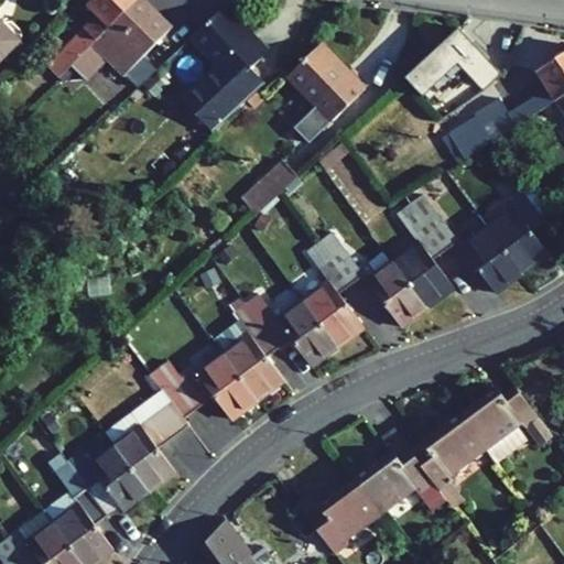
[(90,0),(87,4),(97,14),(46,66),(57,78),(69,66),(134,0),(90,0)]
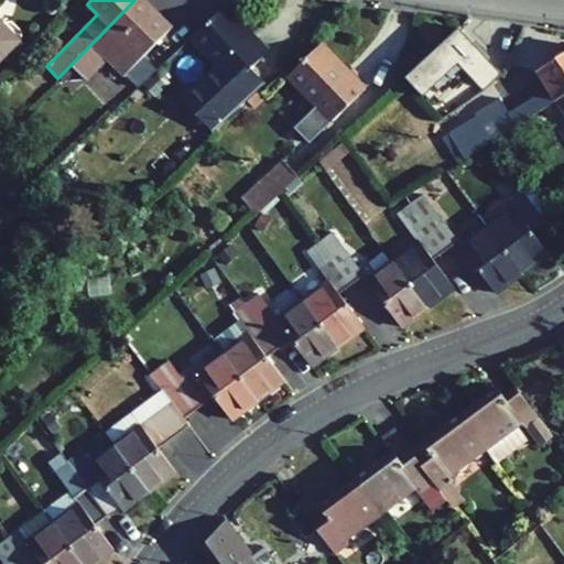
[(155,11),(143,0),(134,0),(69,66),(85,80),(108,57),(138,87),(154,72),(141,58),(170,29),(154,13),(155,11)]
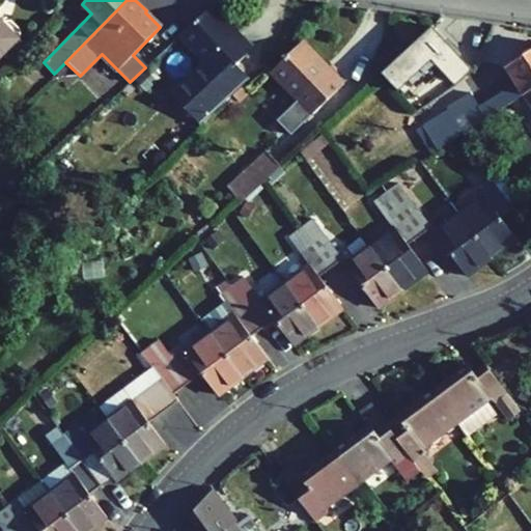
[(251,49),(210,6),(179,34),(207,63),(173,95),(202,124),(232,95),(242,85),(249,79),(235,64),(251,49)]
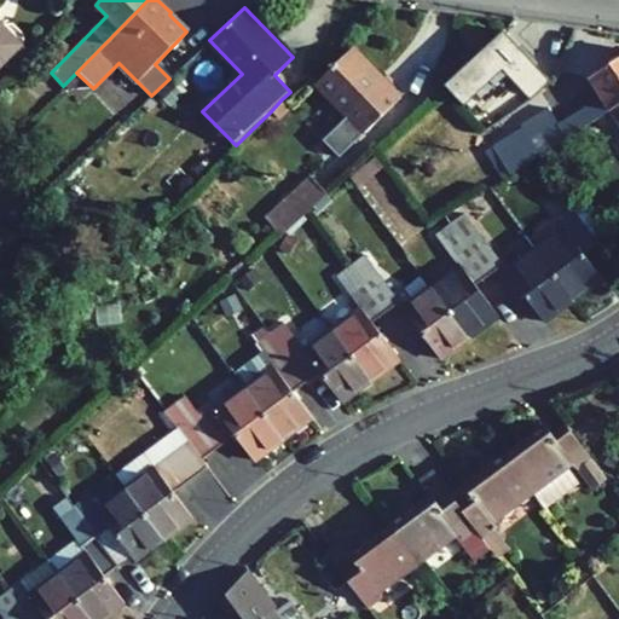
[(0,64),(17,48),(13,45),(15,38),(6,30),(0,30),(0,64)]
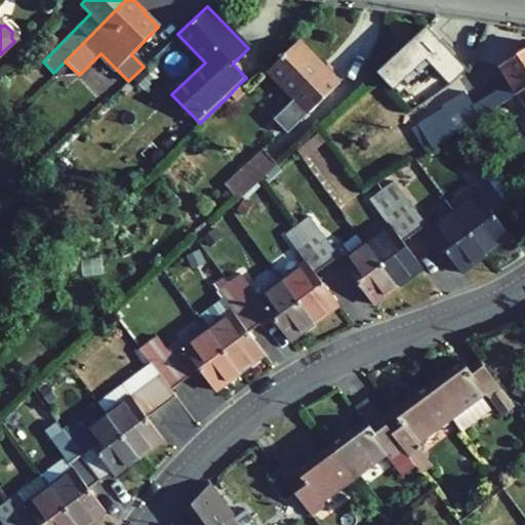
[(396,87),(426,58),(445,79),(461,64),(427,26),(379,69),(396,87)]
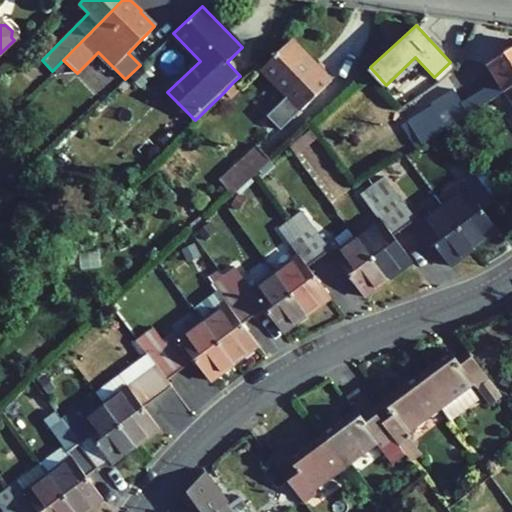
[(331,81),(292,40),(262,68),(289,96),(268,116),(281,129),(331,81)]
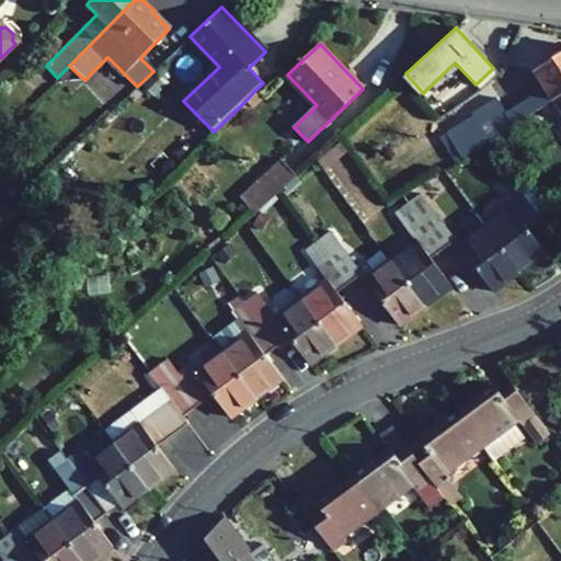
[(506,113),(496,98),(481,107),(499,135),(552,101),(552,100),(560,93),(560,52),(534,69),(546,89),(506,113)]
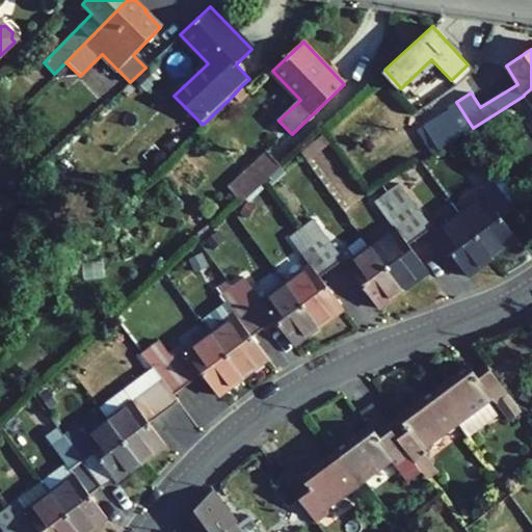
[(137,78),(145,87),(156,78),(147,69),(137,78)]
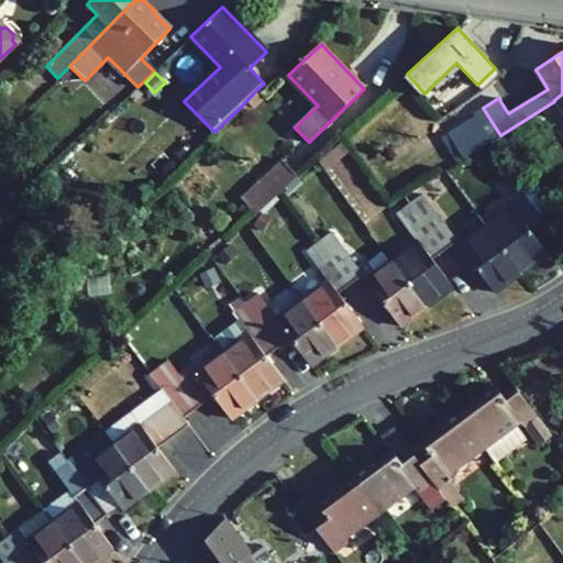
[(253,109),(263,98),(256,90),(246,101),(253,109)]
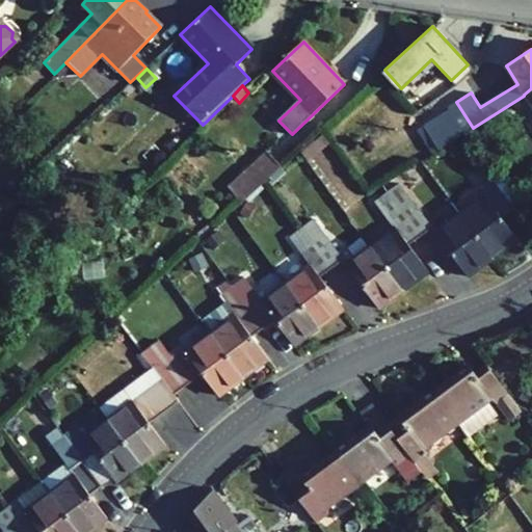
[(473,128),(456,102),(447,107),(449,111),(424,127),(437,150),(473,128)]
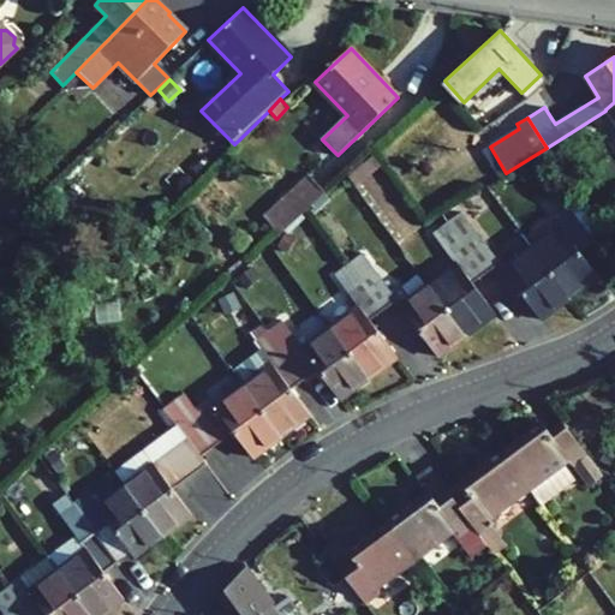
[(490,147),(483,150),(500,177),(506,173),(490,147)]
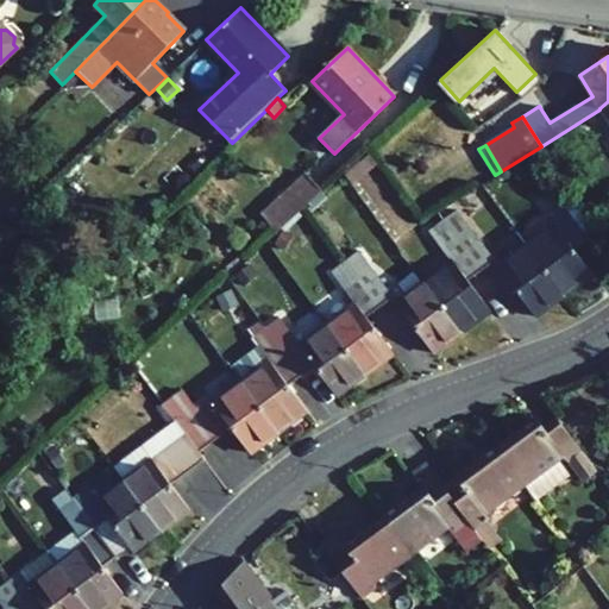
[(344,175),(351,184),(376,165),(369,155),(344,175)]
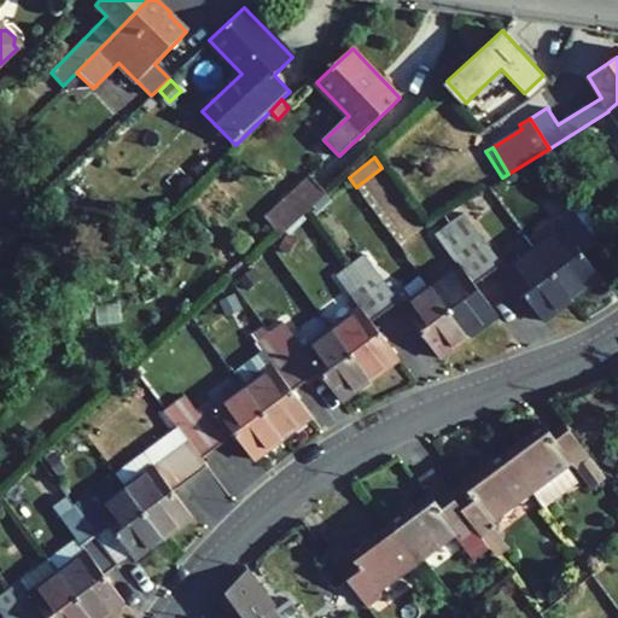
[(266,216),(283,234),(326,193),(310,175),(266,216)]
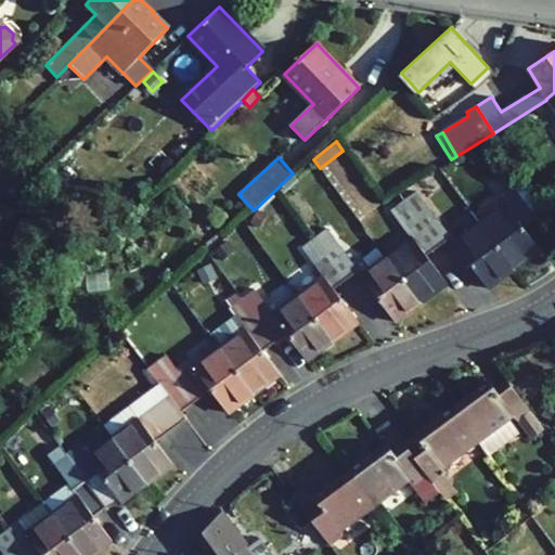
[(486,180),(504,205),(479,223),(513,269),(540,249),(523,227),(534,218),(533,215),(512,186),(499,170),(486,180)]
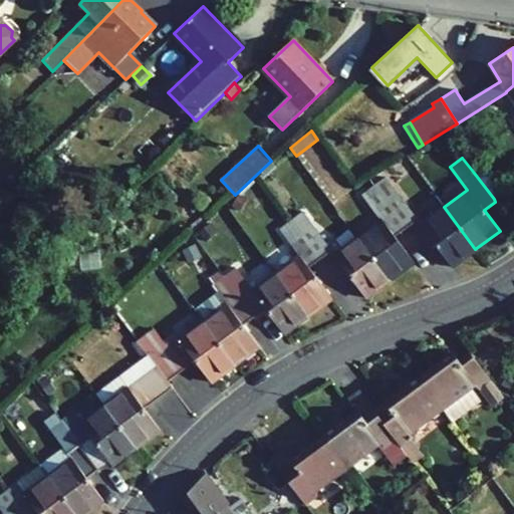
[(259,174),(264,179),(274,169),(270,164),(259,174)]
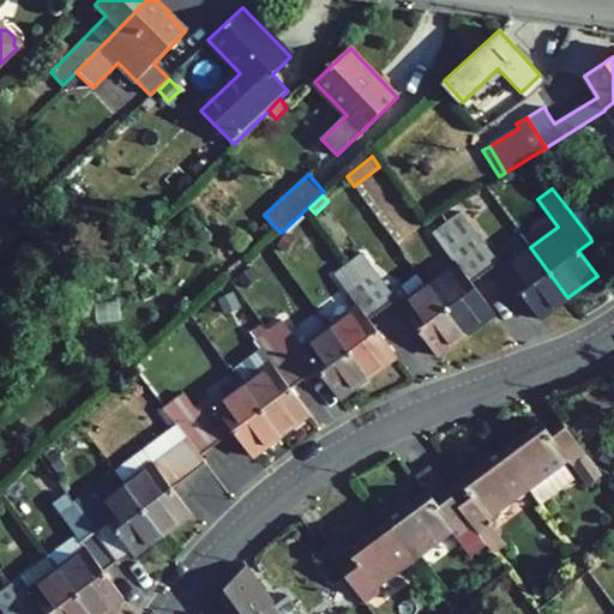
[(566,206),(590,238),(603,228),(579,196),(566,206)]
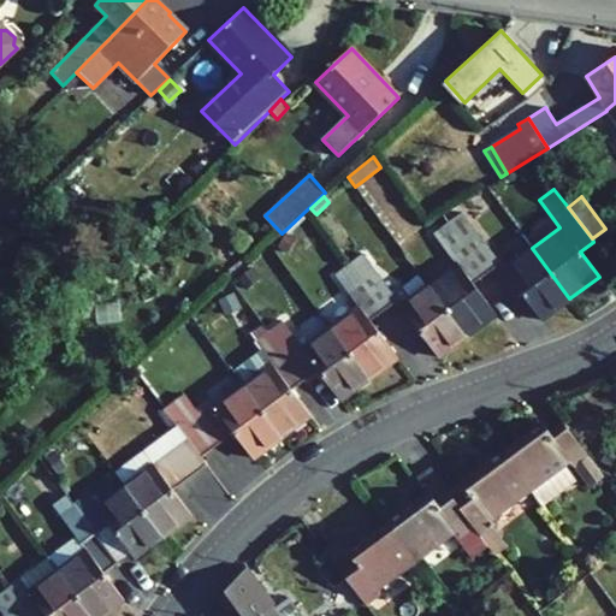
[(449,224),(486,273),(499,262),(462,213),(449,224)]
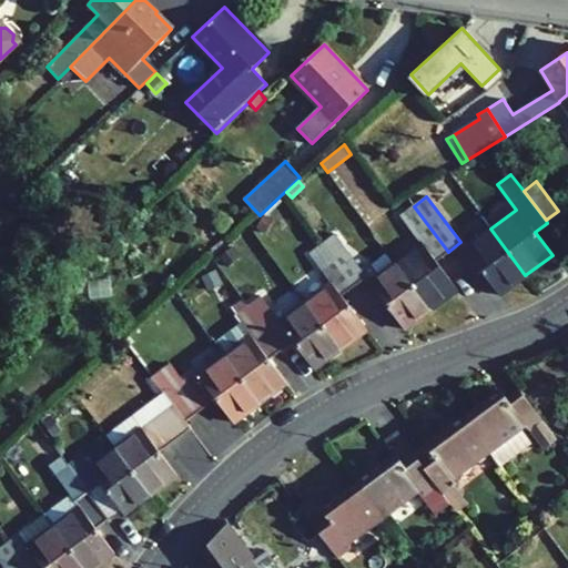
[(405,213),(414,206),(407,198),(398,204),(405,213)]
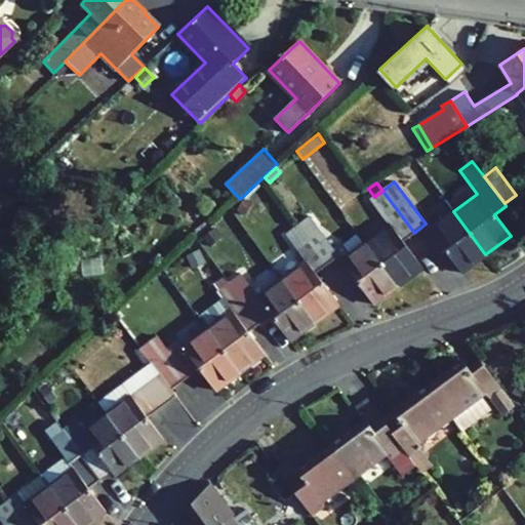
[(397,285),(421,268),(403,242),(414,233),(382,191),(374,197),(369,200),(389,226),(365,243),(397,285)]
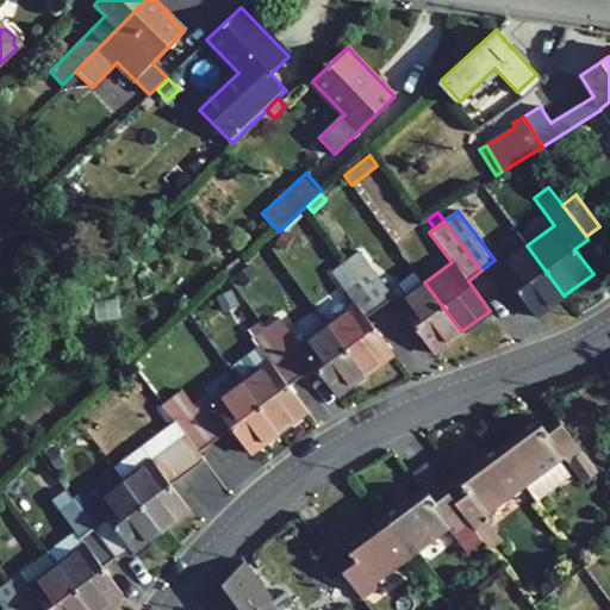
[(285,250),(293,237),(284,231),(275,246),(285,250)]
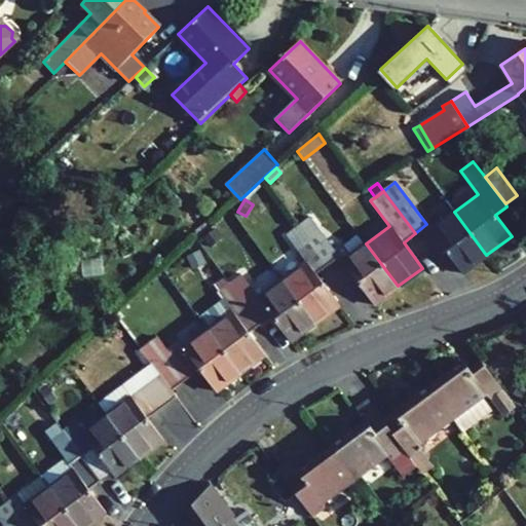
[(454,212),(429,230),(462,273),(486,255),(454,212)]
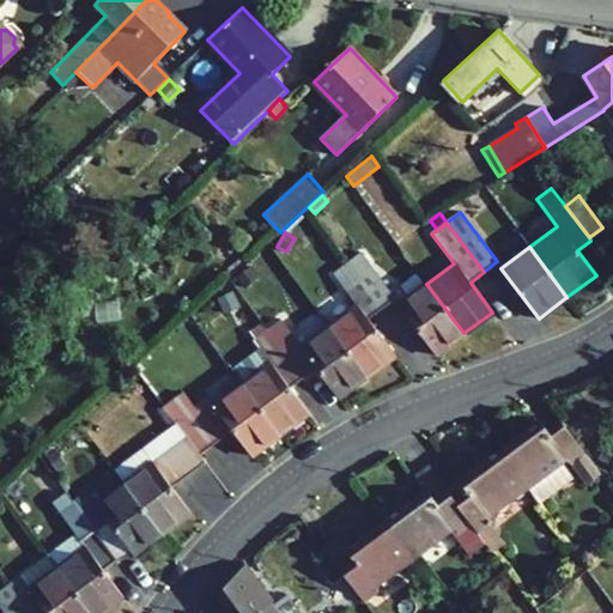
[(254,260),(262,269),(272,261),(263,252),(254,260)]
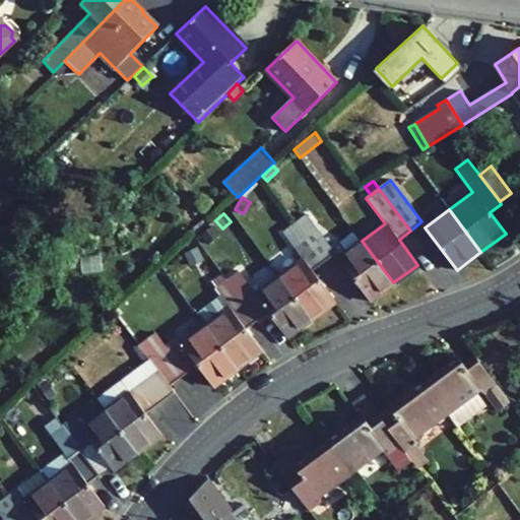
[(295,223),(323,262),(335,254),(307,214),(295,223)]
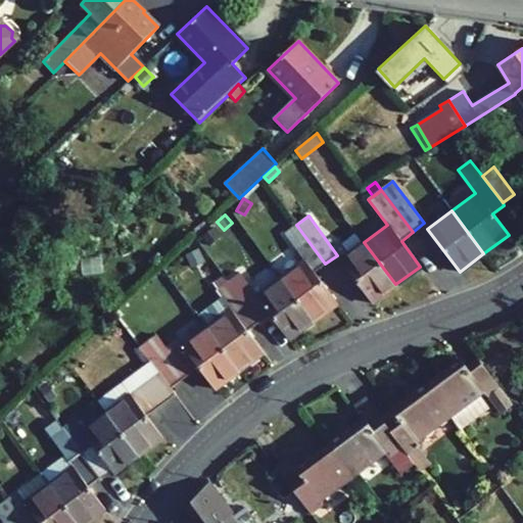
[(201,236),(209,244),(222,232),(215,224),(201,236)]
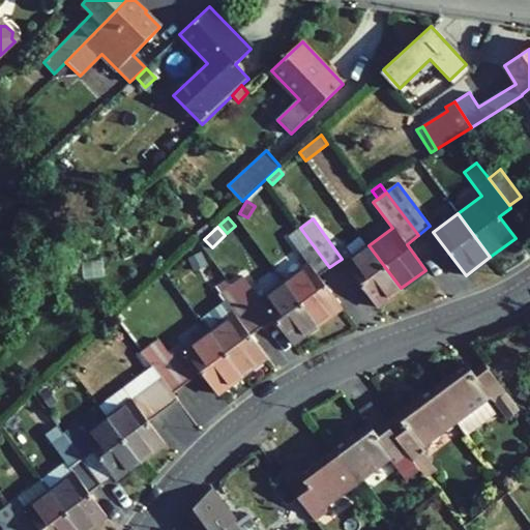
[(288,237),(310,265),(285,284),(317,326),(342,307),(318,275),(329,267),(300,228),(288,237)]
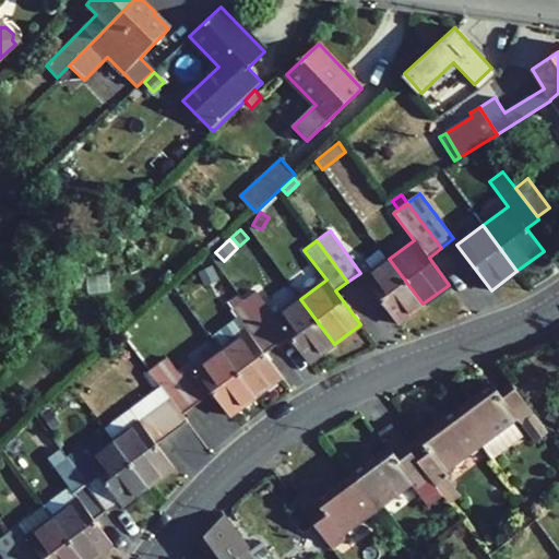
[(363,277),(397,323),(423,304),(389,259),(363,277)]
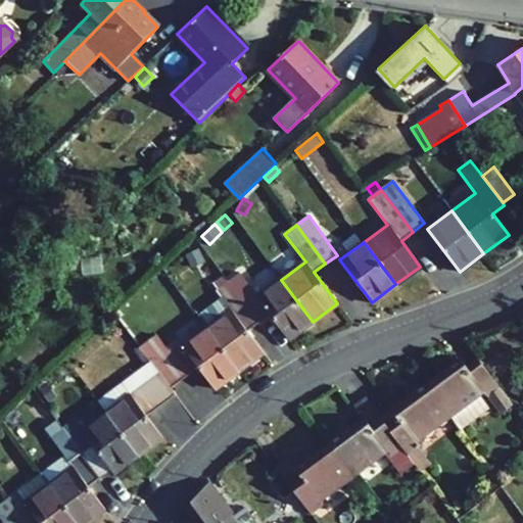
[(185,255),(191,268),(204,262),(198,249),(185,255)]
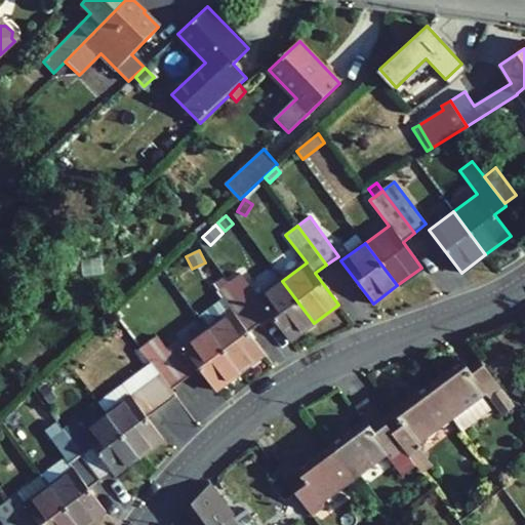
[(259,324),(270,316),(289,341),(314,323),(282,281),(258,298),(240,274),(229,283),(259,324)]
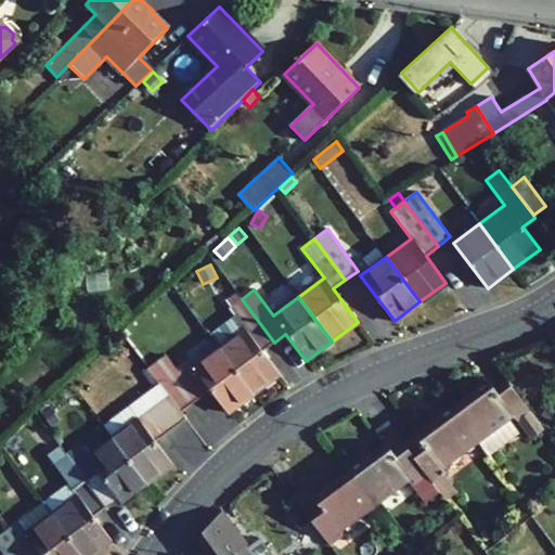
[(231,307),(242,299),(236,293),(226,300),(231,307)]
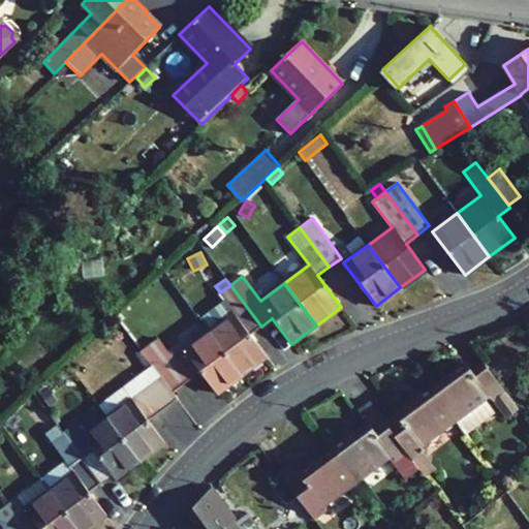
[(261,327),(230,285),(220,292),(218,294),(234,315),(210,333),(241,375),(266,356),(250,335),(261,327)]
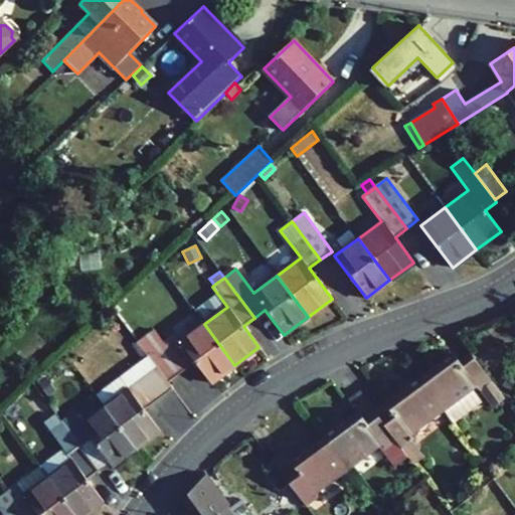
[(148,357),(167,382),(195,362),(210,383),(234,365),(204,324),(181,341),(178,337),(166,346),(154,330),(137,342),(148,357)]
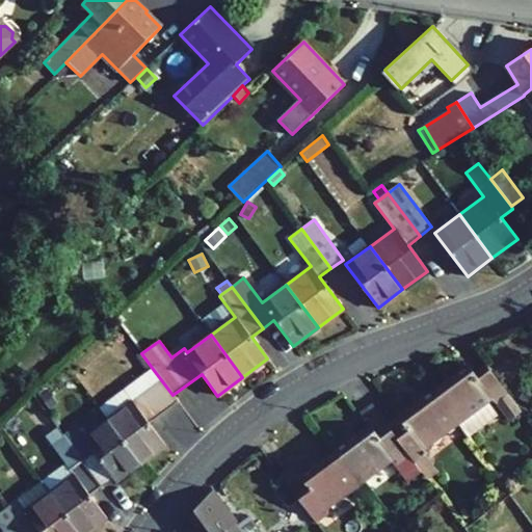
[(455,354),(424,378),(450,413),(461,427),(491,403),(484,394),(497,384),(481,364),(474,354),(462,363),(455,354)]
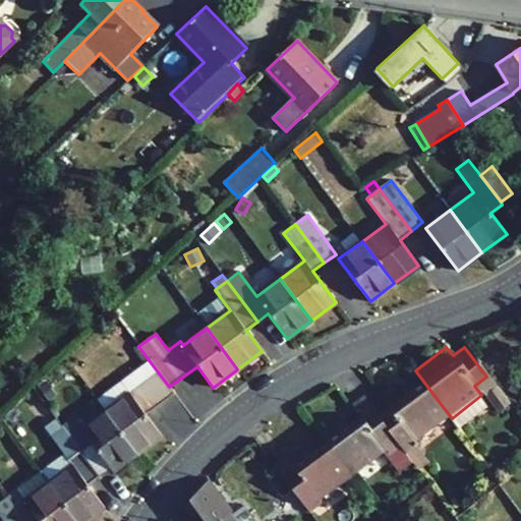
[(137,454),(162,437),(146,414),(173,393),(169,387),(150,361),(121,382),(130,394),(106,411),(137,454)]
